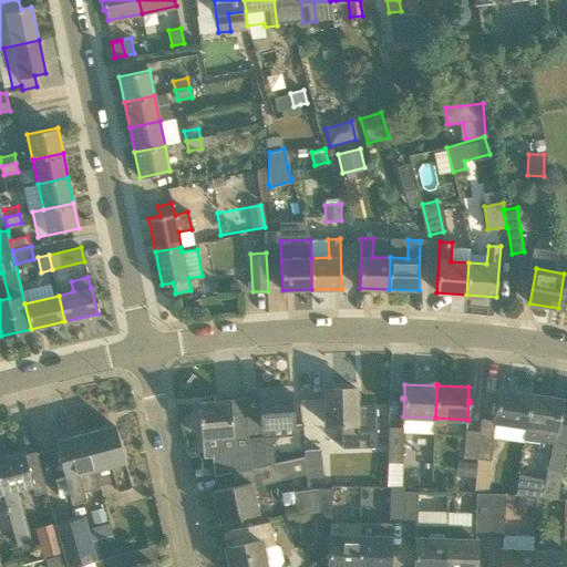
[(370,446),(369,433),(358,433),(358,424),(357,424),(356,388),(326,389),(327,425),(342,425),(342,446),(370,446)]
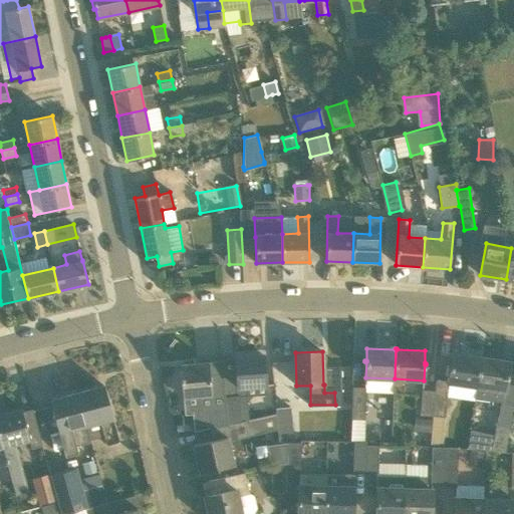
[(442,448),(445,417),(448,382),(477,387),(481,356),(480,356),(480,357),(452,353),(450,365),(449,365),(449,366),(450,366),(448,381),(436,379),(435,392),(433,416),(430,446),(442,448)]
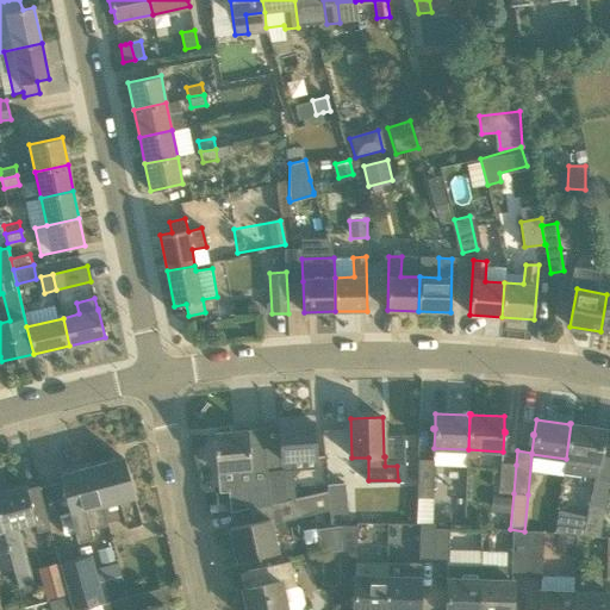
[(271,504),(286,500),(284,471),(293,471),(292,459),(316,458),(313,422),(279,424),(280,440),(265,441),(263,428),(262,429),(263,441),(266,459),(271,504)]
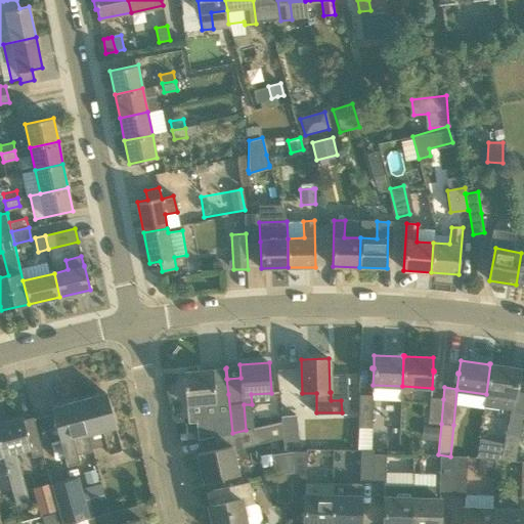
[(484,406),(512,410),(507,433),(501,459),(515,462),(520,436),(523,415),(523,410),(513,408),(515,398),(518,383),(519,383),(519,382),(518,381),(520,368),(491,364),(491,363),(490,363),(486,394),(484,406)]
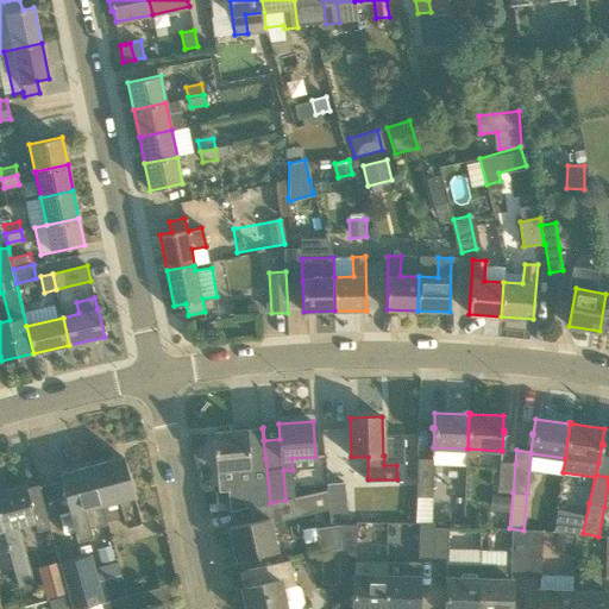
[(250,508),(270,503),(265,458),(250,460),(248,429),(213,432),(217,471),(233,470),(236,488),(248,487),(250,508)]
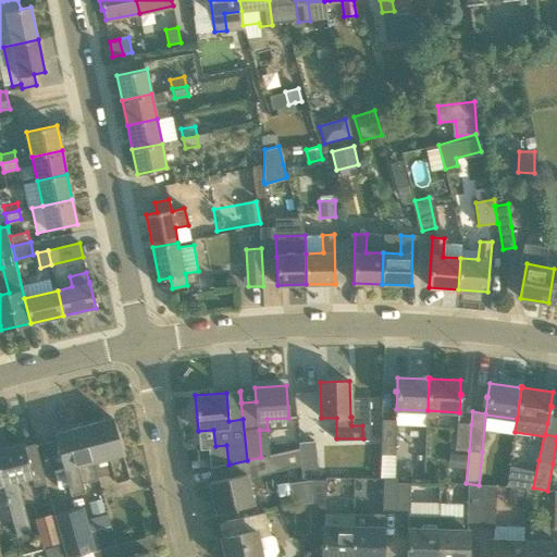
[(113,418),(84,426),(94,460),(97,473),(112,469),(115,482),(130,479),(113,418)]
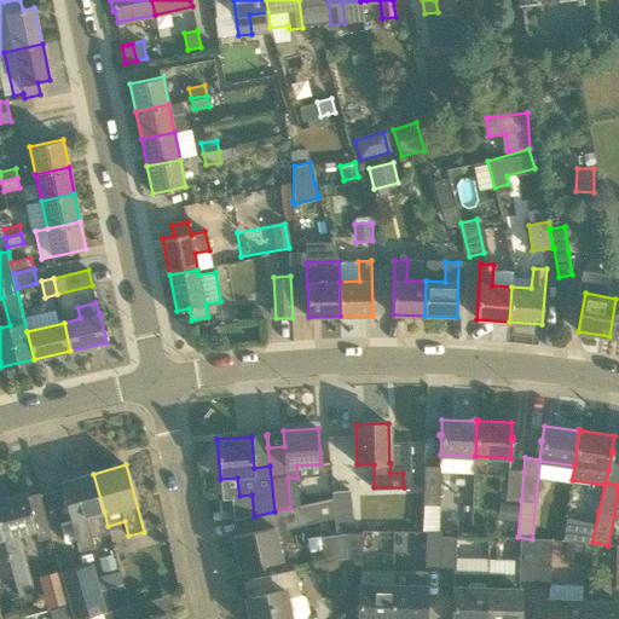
[(440,467),(439,467),(426,467),(423,505),(439,505),(440,467)]
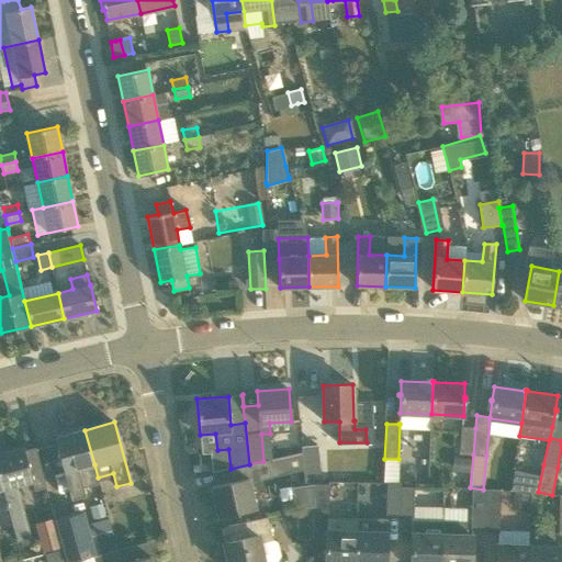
[(475,428),(461,426),(459,453),(473,454),(475,428)]
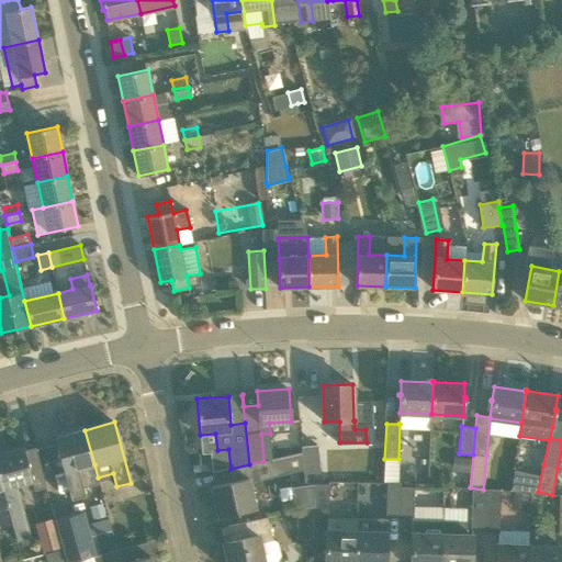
[(79,469),(94,464),(85,430),(55,438),(71,498),(86,495),(79,469)]
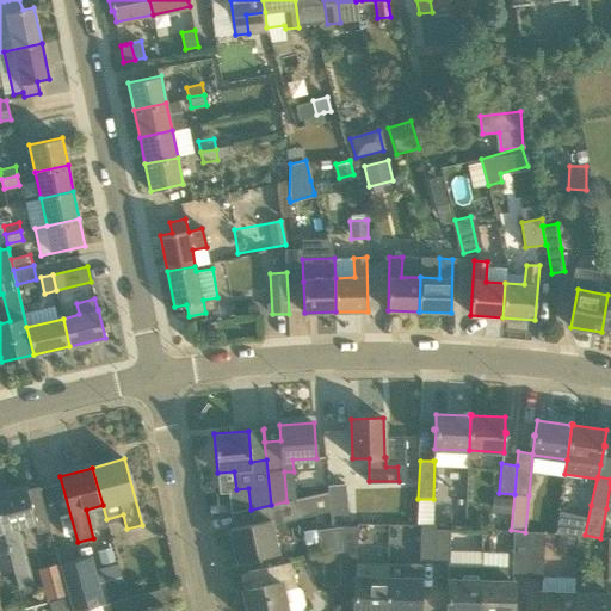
[(0,492),(0,519),(13,569),(18,586),(32,582),(19,534),(16,534),(14,529),(36,523),(38,534),(50,530),(39,487),(26,489),(25,485),(0,492)]
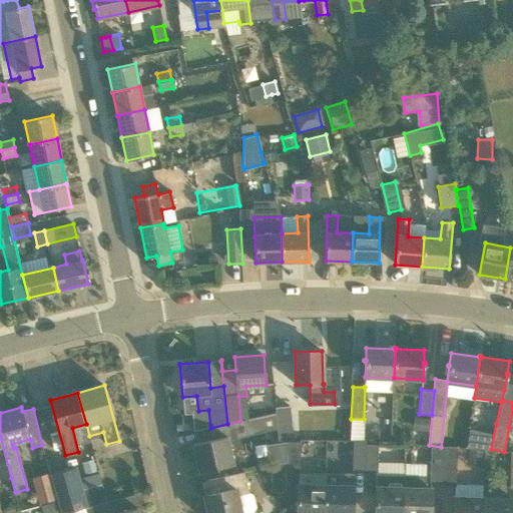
[(276,408),(276,413),(278,429),(278,433),(292,431),(290,407),(276,408)]
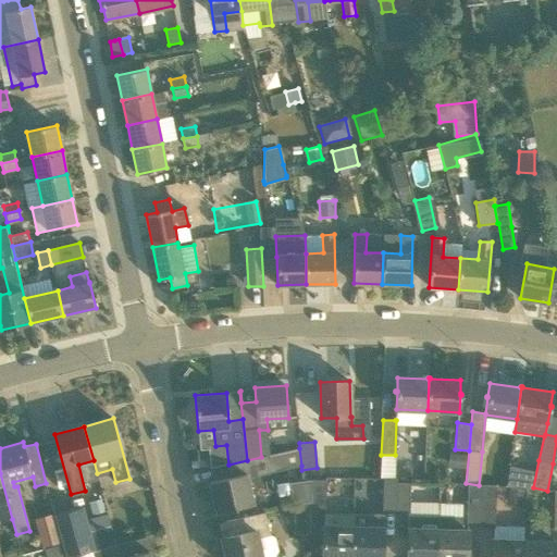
[(285,470),(301,466),(299,448),(281,453),(285,470)]
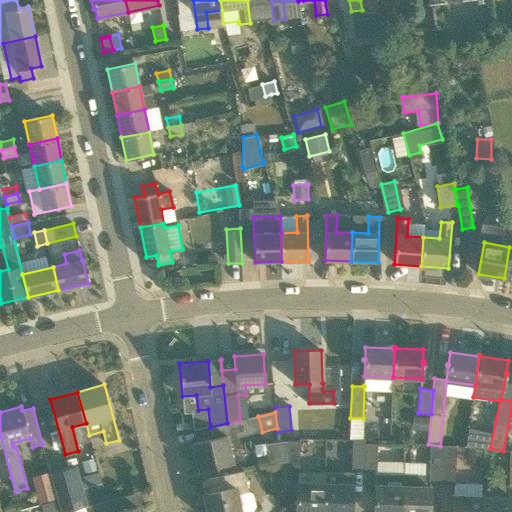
[(227,439),(248,435),(244,419),(240,420),(227,423),(210,427),(211,439),(192,443),(198,470),(233,463),(227,439)]
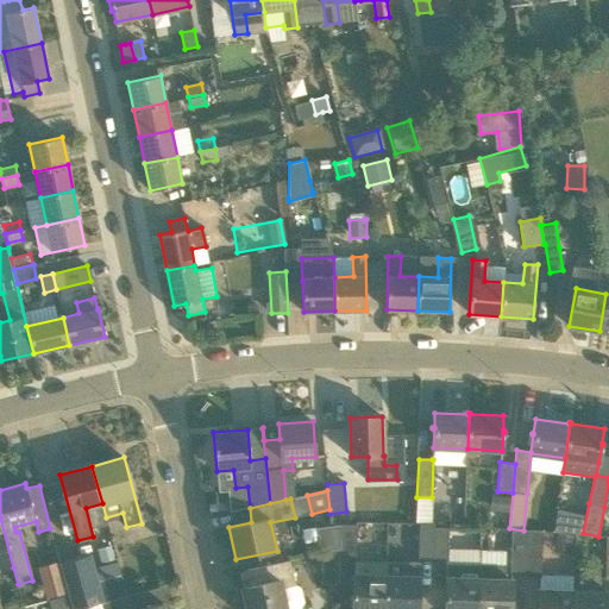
[(0,570),(13,567),(0,518),(0,570)]
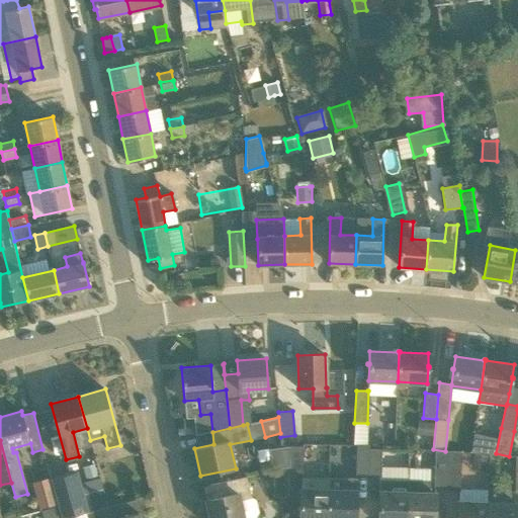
[(369,449),(369,445),(356,444),(356,475),(368,475),(369,449)]
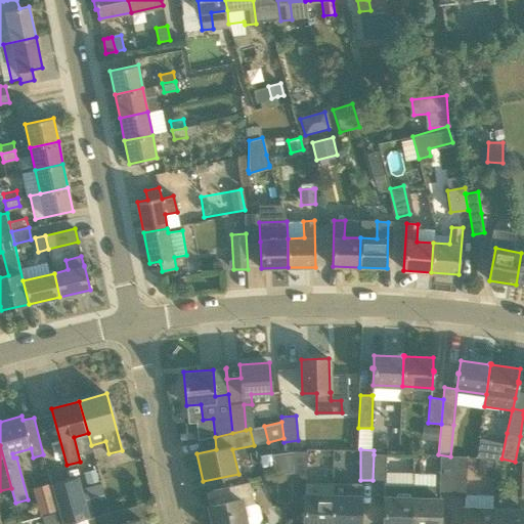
[(294,451),(293,472),(293,478),(306,478),(307,451),(294,451)]
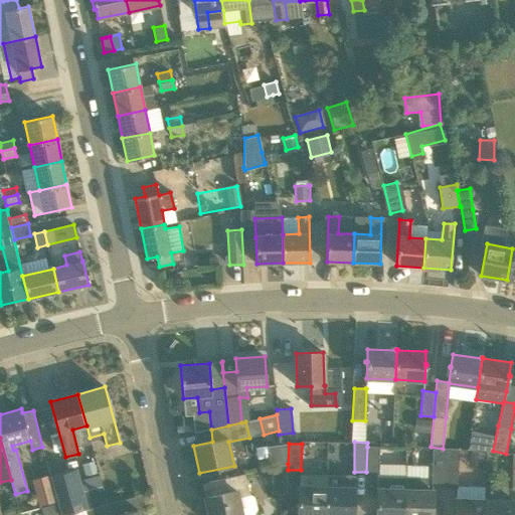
[(367,447),(366,472),(378,472),(379,447),(367,447)]
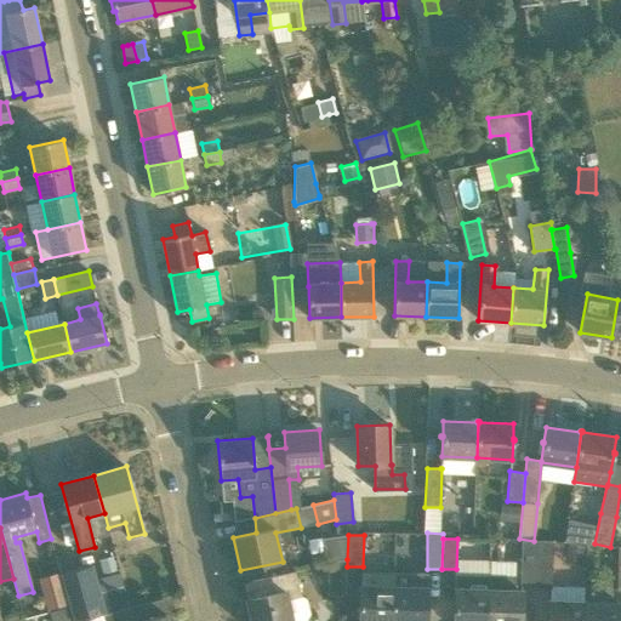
[(537,541),(522,540),(520,586),(536,586),(537,541)]
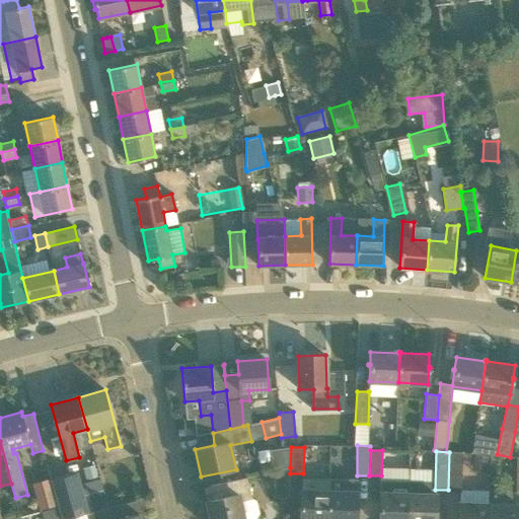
[(449,452),(448,490),(448,492),(461,493),(462,452),(449,452)]
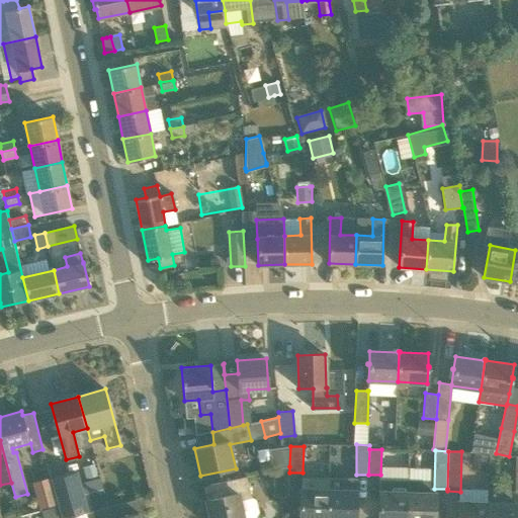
[(288,497),(289,472),(289,466),(274,469),(273,496),(288,497)]
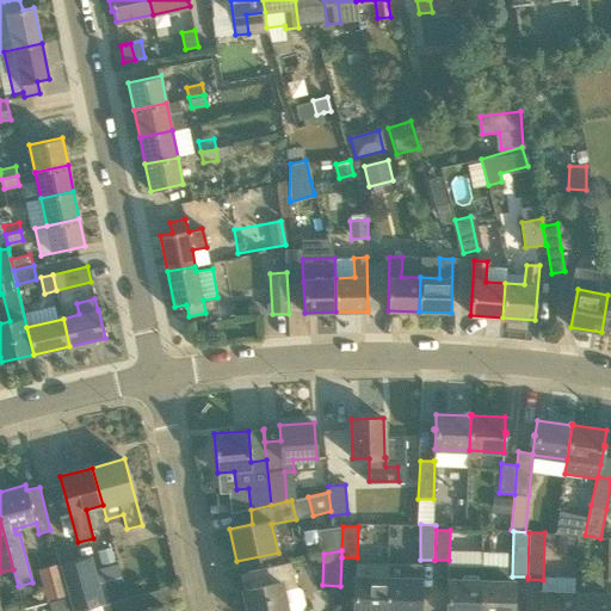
[(69,597),(73,610),(102,602),(103,605),(128,598),(122,576),(97,584),(90,557),(60,565),(69,597)]
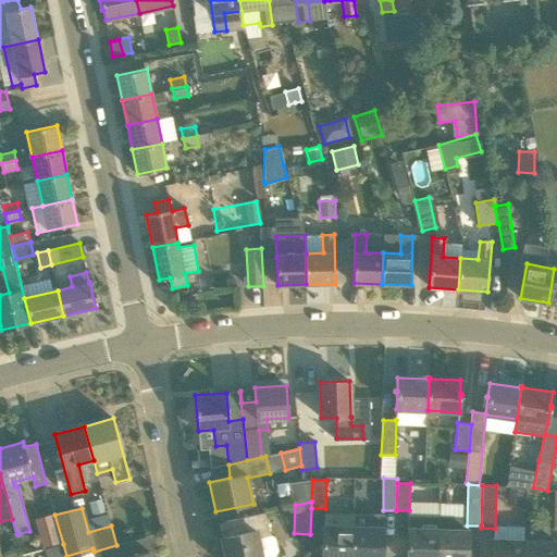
[(271,535),(265,512),(226,521),(230,536),(222,537),(225,556),(273,556),(277,551),(274,537),(271,535)]
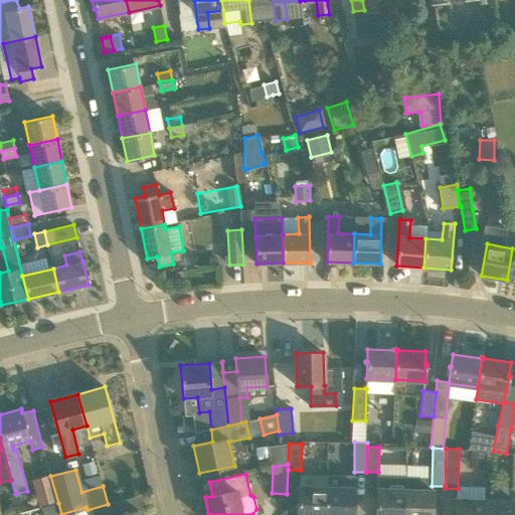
[(39,507),(56,502),(49,475),(32,480),(39,507)]
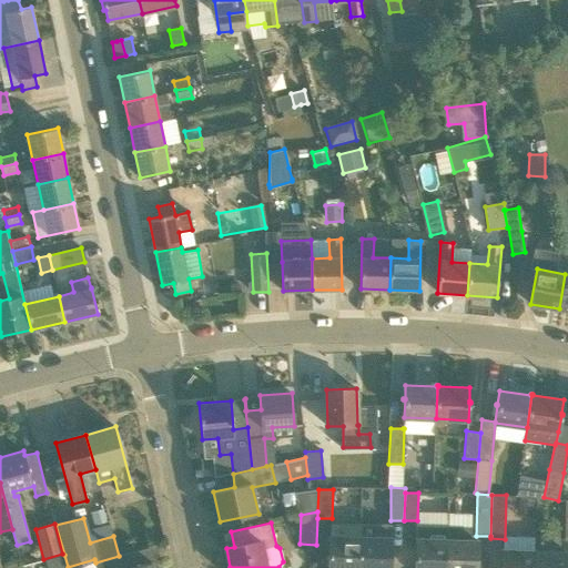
[(361,537),(358,567),(389,567),(392,525),(361,524),(361,537)]
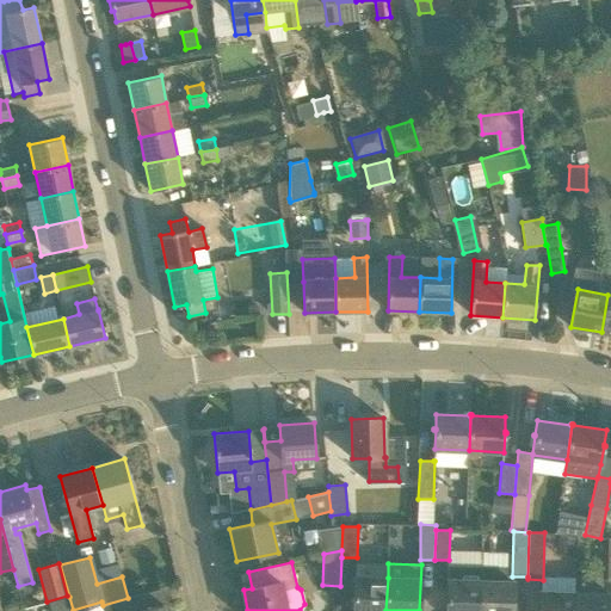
[(481,566),(448,565),(446,610),(480,610),(481,580),(481,566)]
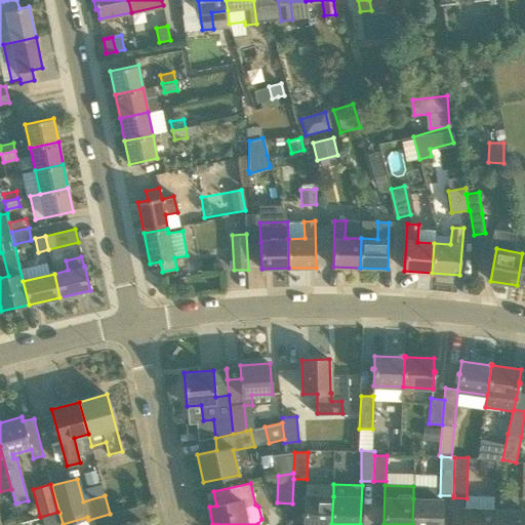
[(441,524),(442,499),(435,499),(435,486),(413,486),(413,498),(412,524),(441,524)]
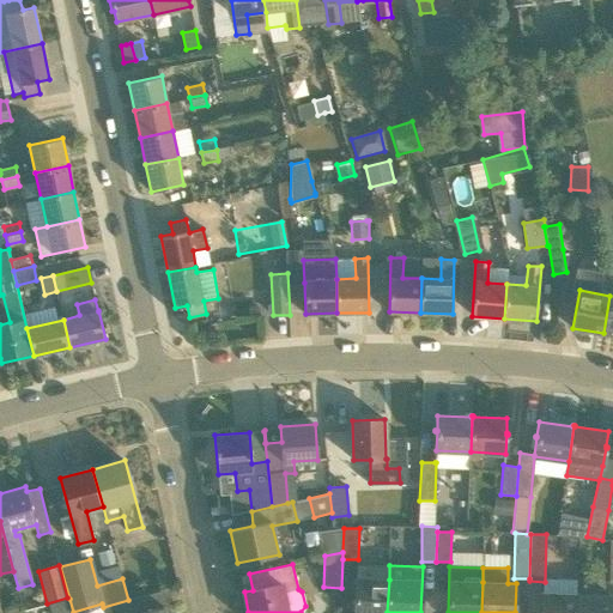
[(387,612),(389,580),(356,578),(353,612),(387,612)]
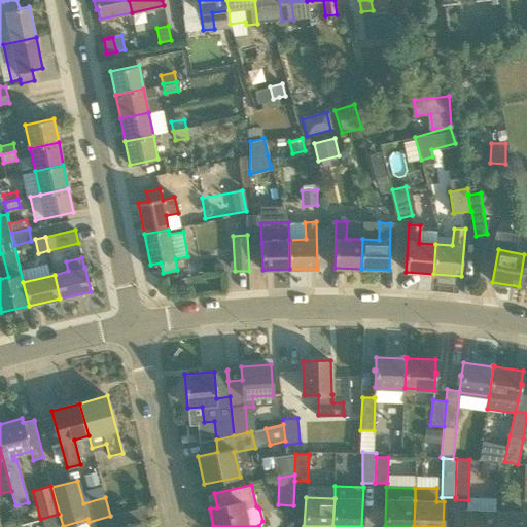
[(495,526),(496,511),(466,511),(465,526),(464,526),(463,526),(495,526)]
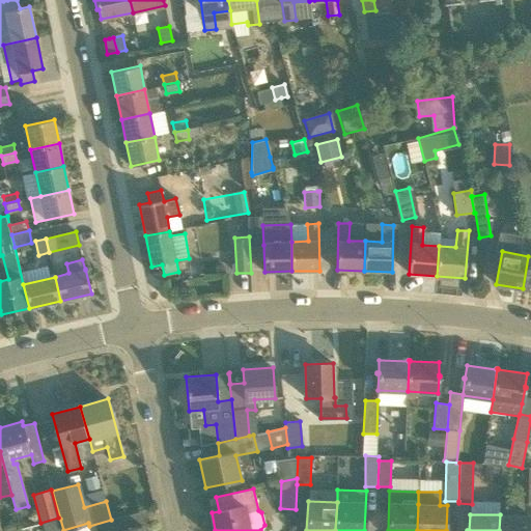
[(500,514),(499,530),(529,530),(530,515),(500,514)]
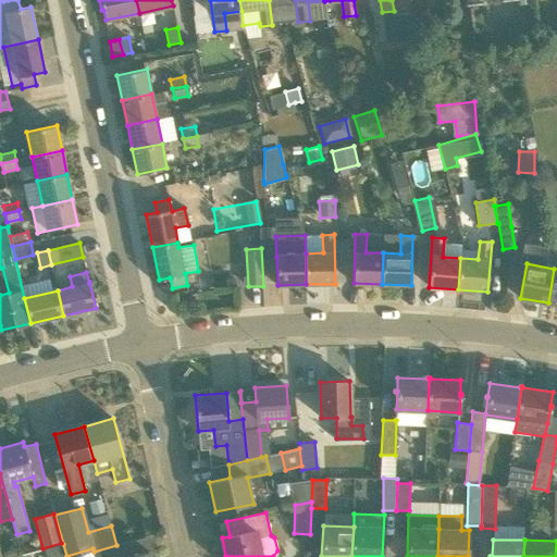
[(132,541),(116,545),(94,552),(95,556),(150,556),(149,551),(136,555),(132,541)]
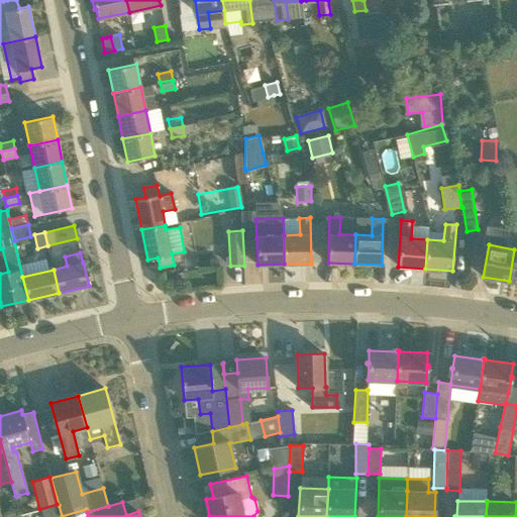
[(62,516),(59,505),(41,510),(42,516),(62,516)]
